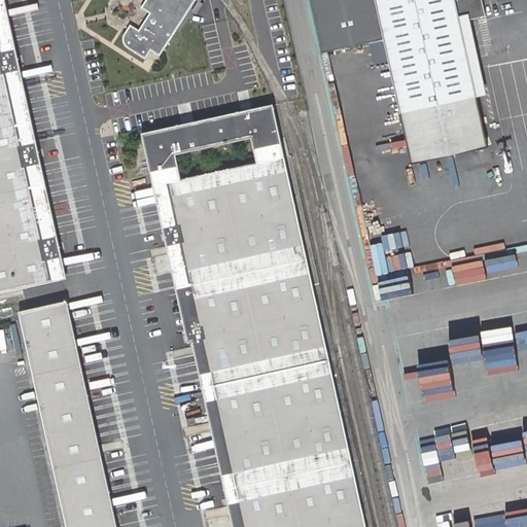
[(0,0),(0,292),(63,279),(1,0),(0,0)]
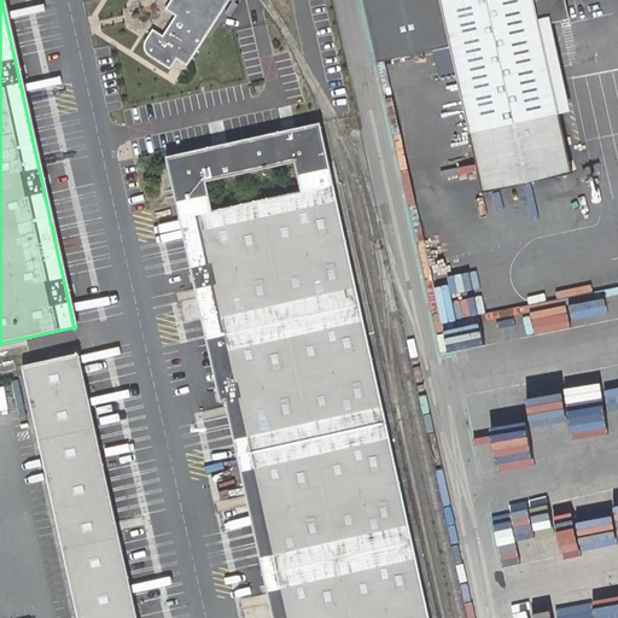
[(168,0),(169,0),(163,10),(172,16),(159,36),(151,31),(149,35),(146,39),(145,44),(145,50),(146,53),(153,62),(169,70),(176,60),(185,65),(226,0),(168,0)]
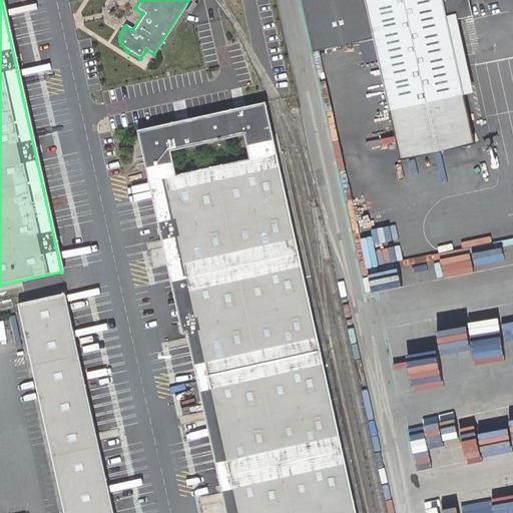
[(303,0),(315,53),(375,39),(381,64),(403,160),(476,143),(448,18),(471,12),(468,0),(303,0)]
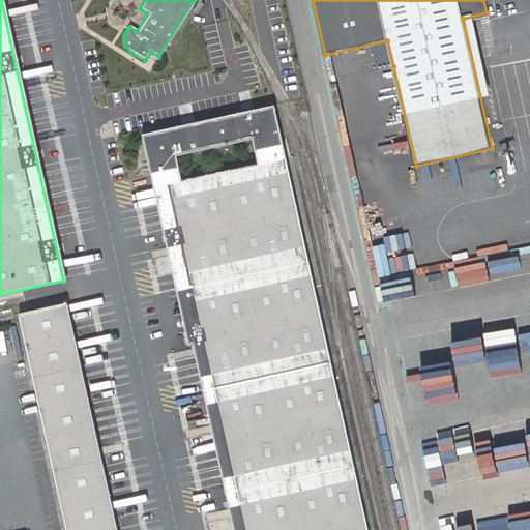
[(387,40),(375,45),(380,69),(393,66),(387,40)]
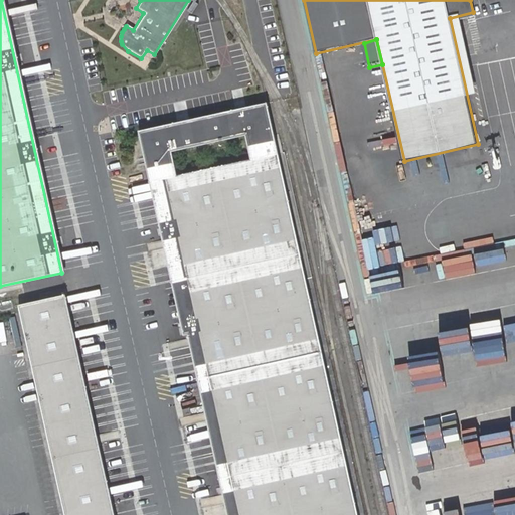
[(140,132),(151,183),(179,177),(172,152),(247,136),(253,162),(285,155),(280,135),(275,135),(268,104),(140,132)]
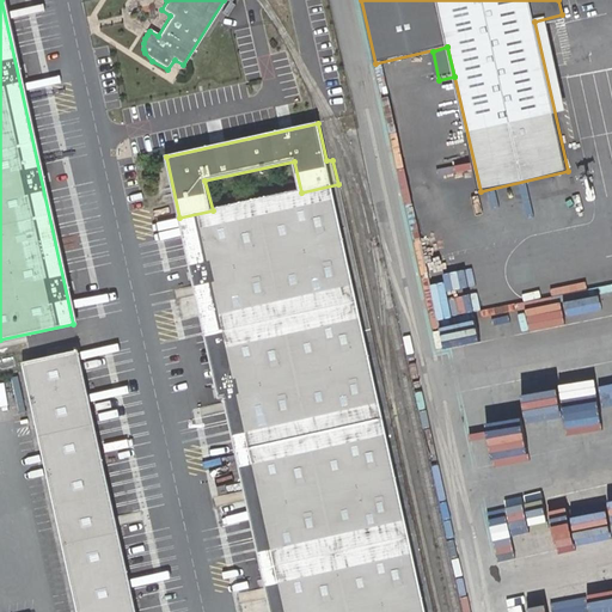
[(271,611),(433,611),(340,184),(338,184),(301,193),(213,210),(179,218),(219,397),(225,397),(271,611)]
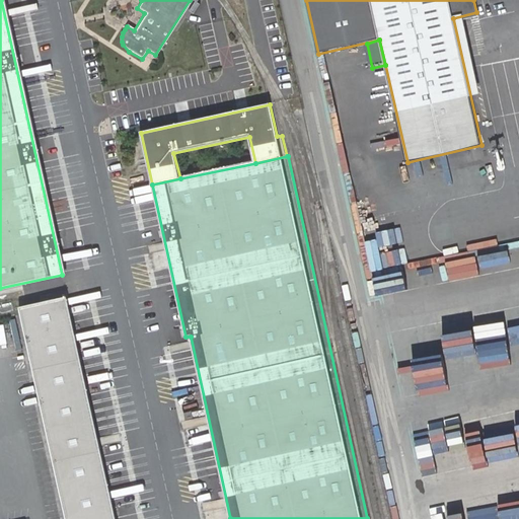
[(17,306),(64,518),(107,518),(59,298),(17,306)]
